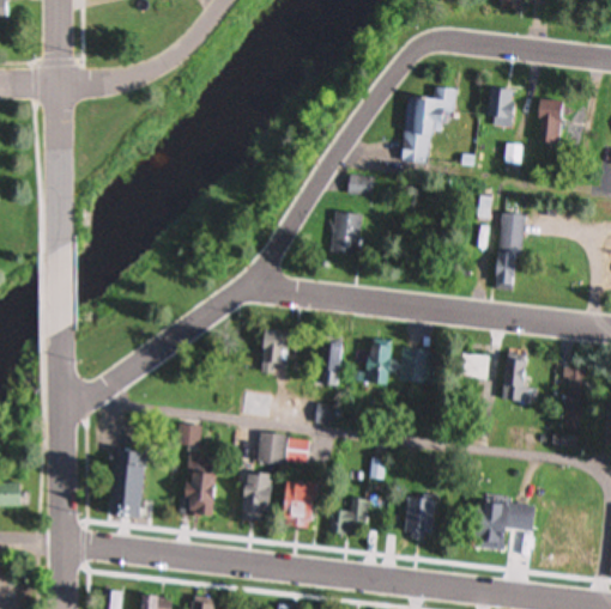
[(454,114),(457,89),(435,86),(434,98),(411,96),(405,160),(429,163),(433,129),(443,129),(445,113),(454,114)]
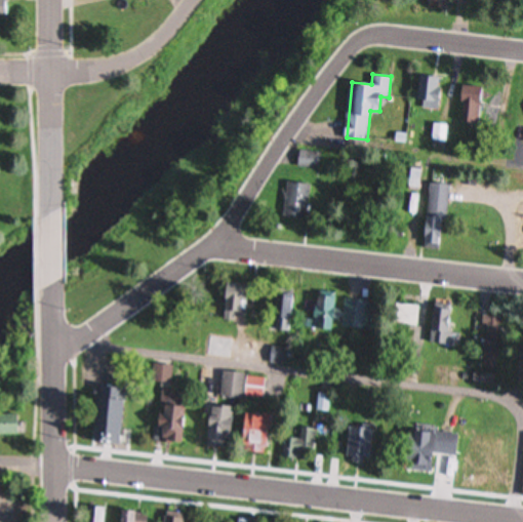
[(423,107),(445,107),(445,76),(423,76),(423,107)]
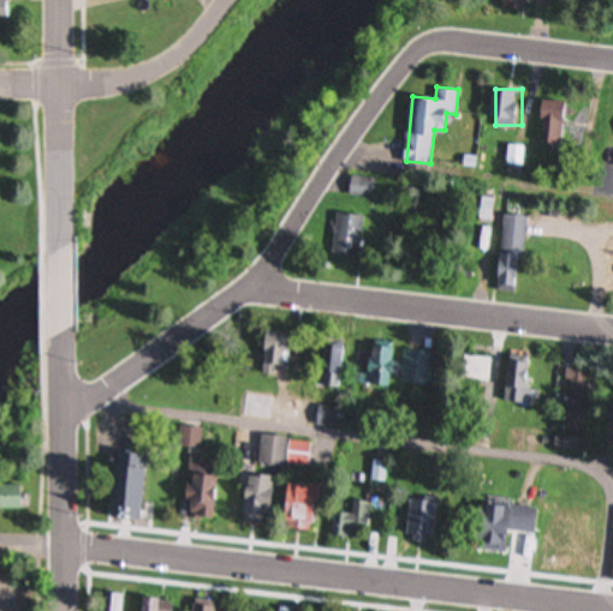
[(565,145),(570,100),(539,96),(537,115),(547,117),(545,144),(565,145)]
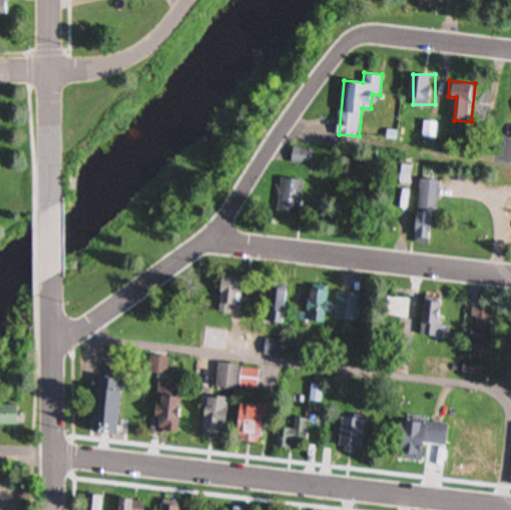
[(293,162),(313,162),(313,146),(293,146),(293,162)]
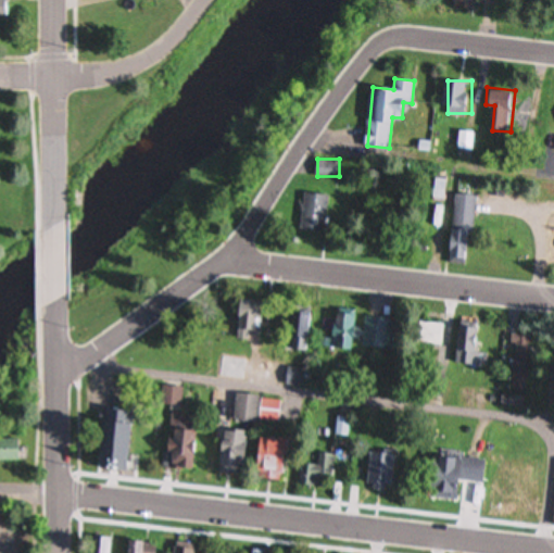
[(326,231),(330,195),(305,191),(300,228),(326,231)]
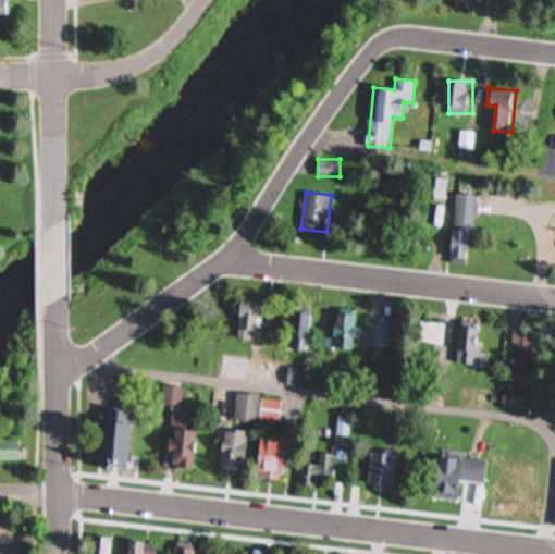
[(472,263),(476,194),(454,193),(451,262),(472,263)]
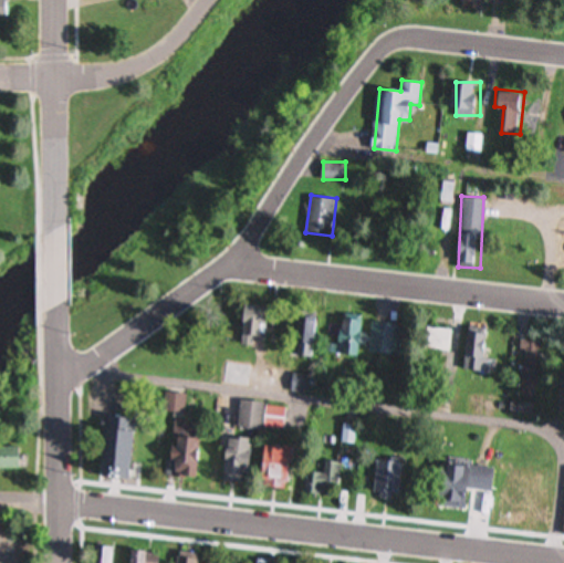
[(264,305),(241,305),(241,345),(264,345),(264,305)]
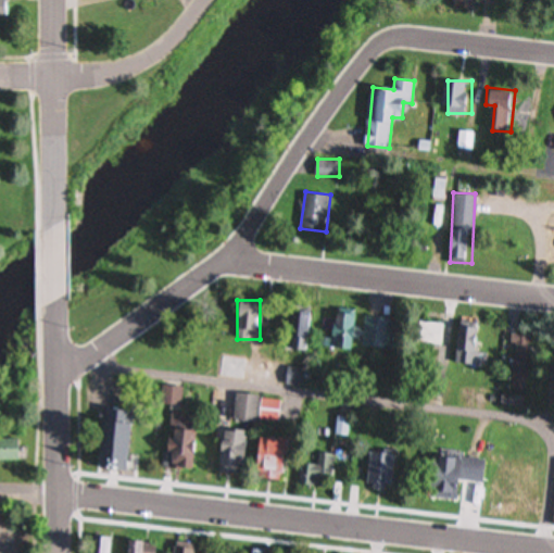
[(291,350),(310,352),(315,310),(296,306),(291,350)]
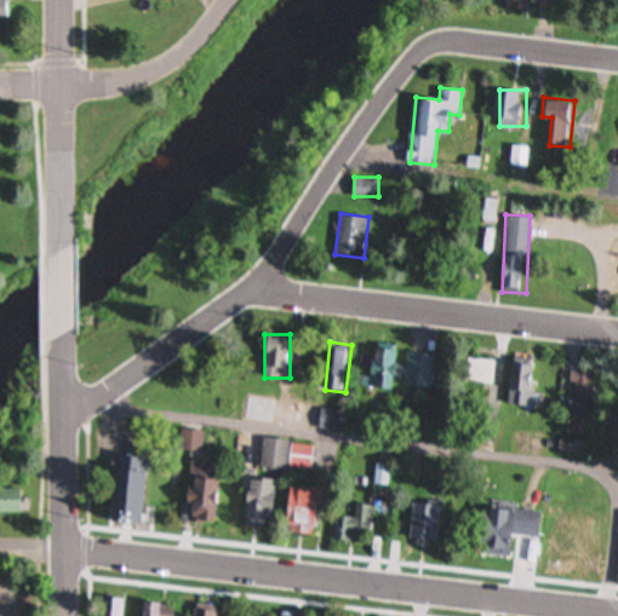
[(366,387),(396,390),(400,345),(371,343),(366,387)]
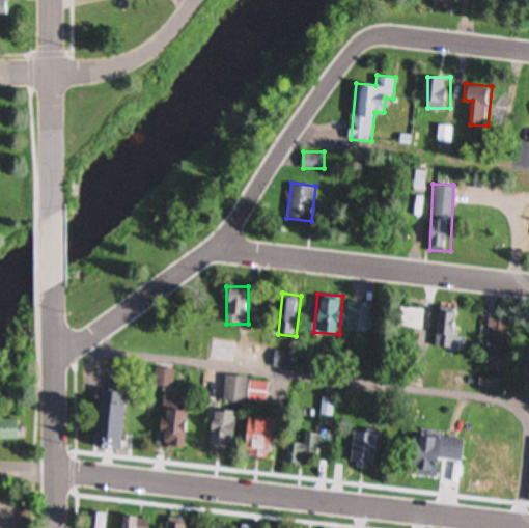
[(349,333),(370,333),(370,301),(349,301),(349,333)]
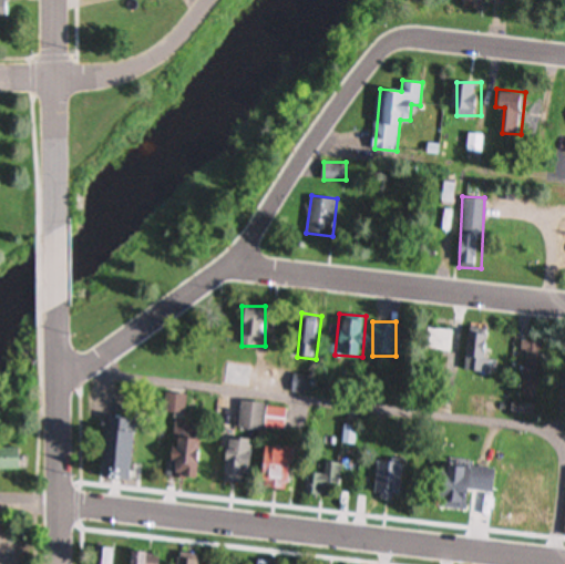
[(427,349),(451,351),(453,328),(429,326),(427,349)]
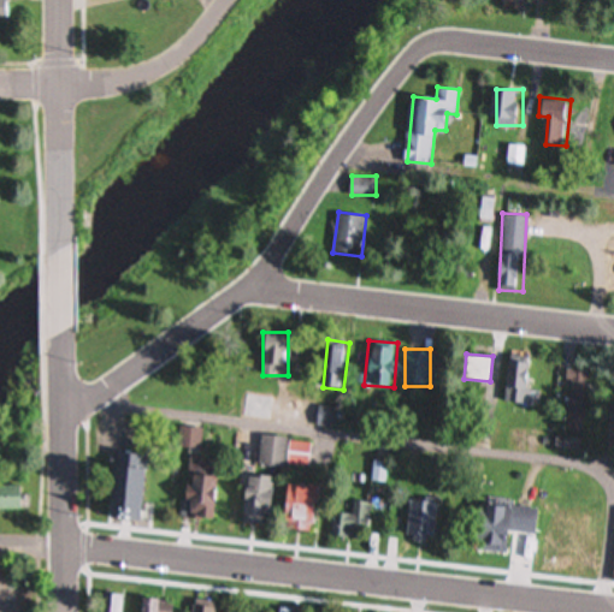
[(509,402),(532,402),(532,355),(509,355),(509,402)]
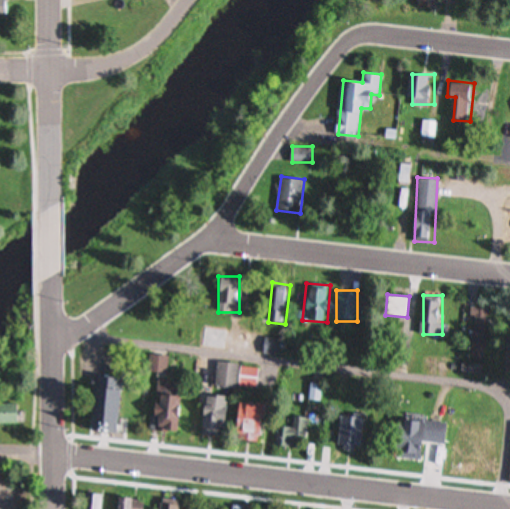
[(228,328),(201,328),(201,347),(228,347),(228,328)]
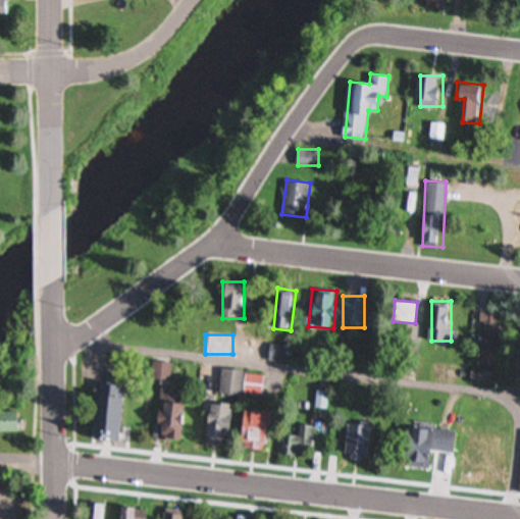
[(266,372),(221,369),(220,394),(264,396),(266,372)]
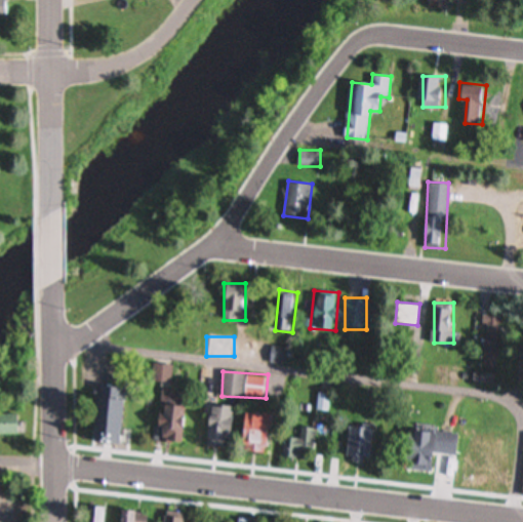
[(127,387),(122,444),(99,441),(105,385),(127,387)]
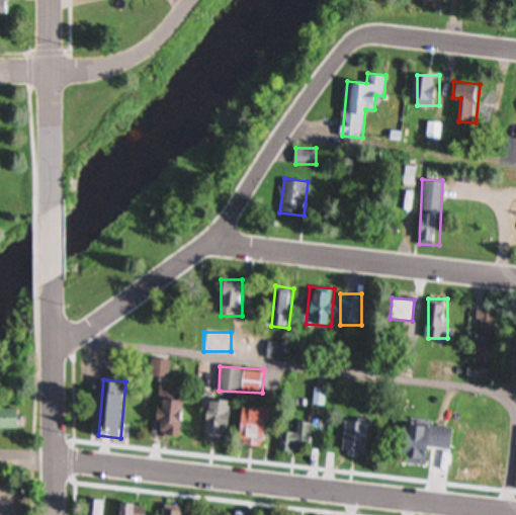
[(152,433),(181,436),(185,387),(156,383),(152,433)]
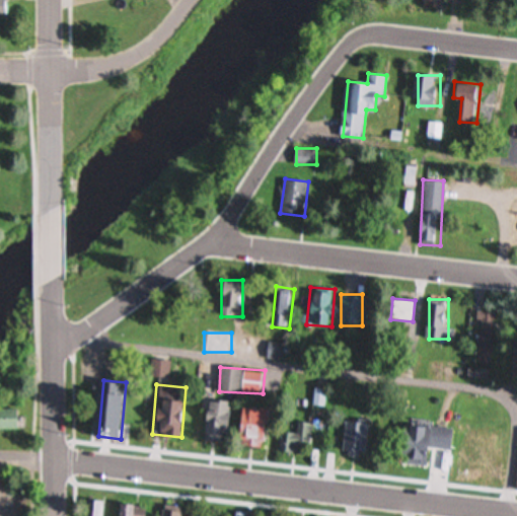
[(205,440),(229,442),(231,401),(207,400),(205,440)]
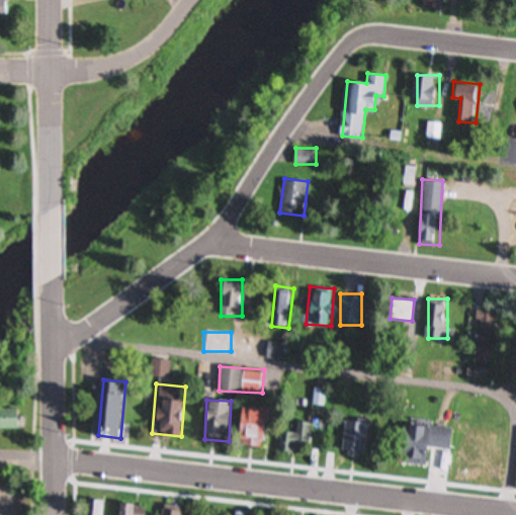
[(0,427),(17,427),(17,408),(0,407),(0,427)]
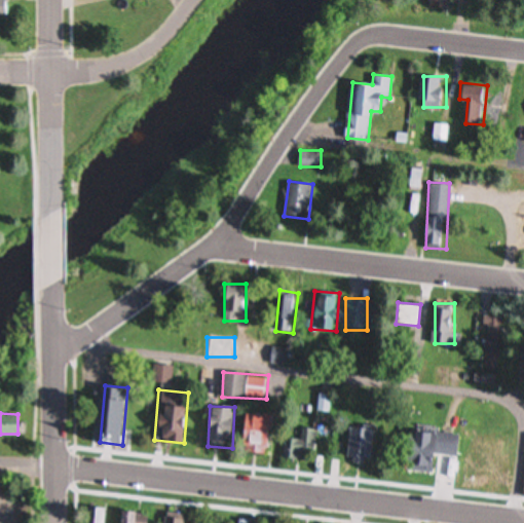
[(240,452),(269,453),(270,416),(242,415),(240,452)]
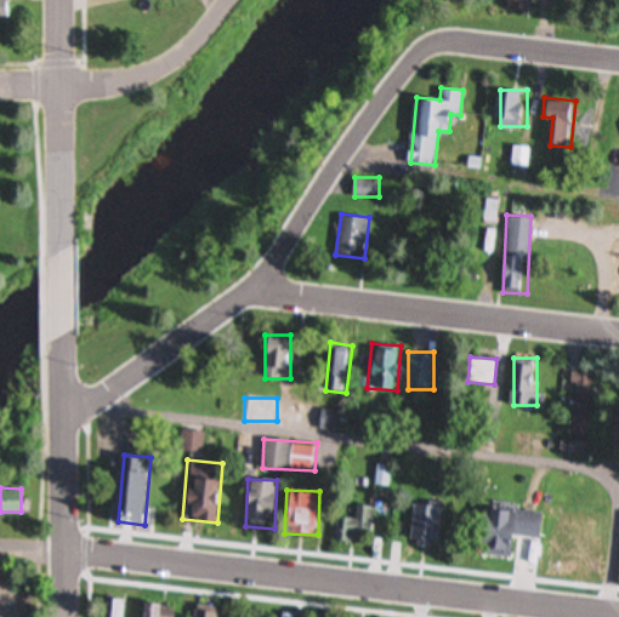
[(414,502),(412,544),(442,547),(444,504),(414,502)]
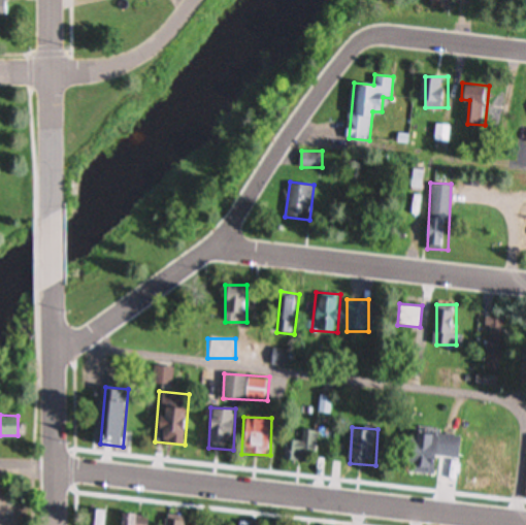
[(303,439),(291,439),(290,460),(306,461),(306,452),(319,453),(320,430),(303,429),(303,439)]
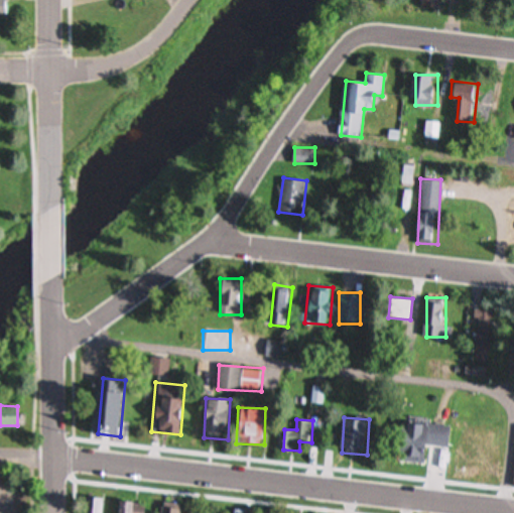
[(428,444),(452,445),(452,425),(399,422),(397,461),(427,462),(428,444)]
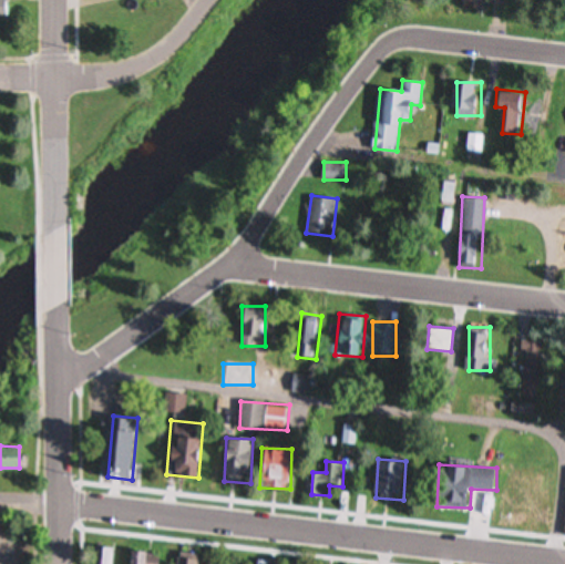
[(530,496),(500,496),(500,525),(530,525),(530,496)]
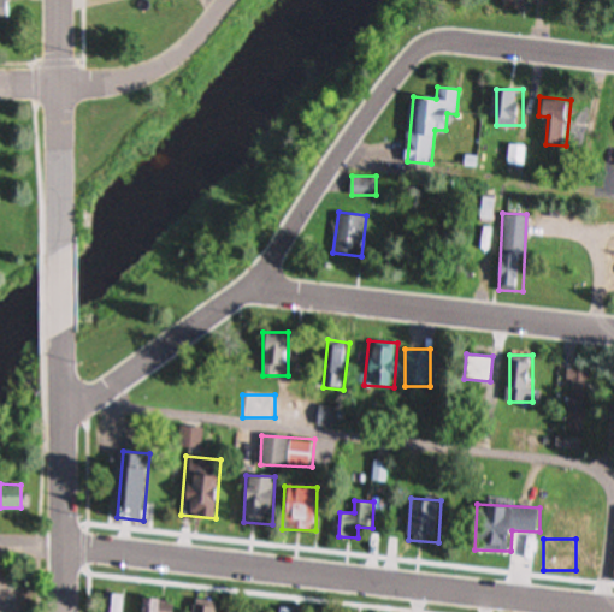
[(106,611),(124,611),(125,594),(106,594),(106,611)]
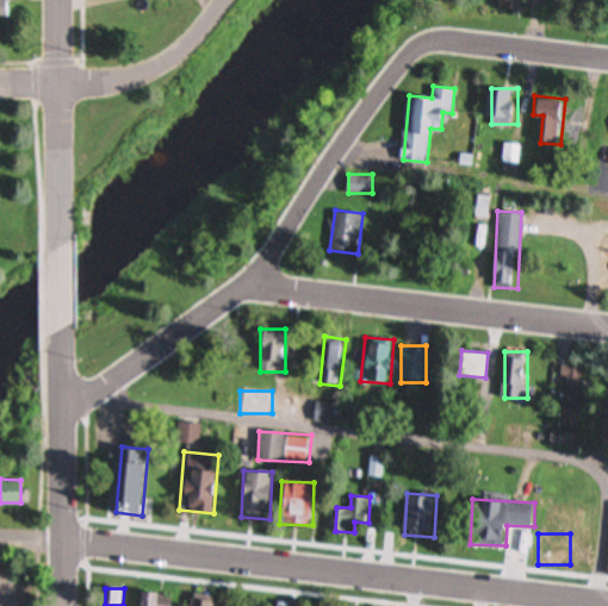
[(213,605),(216,594),(193,592),(191,605),(213,605)]
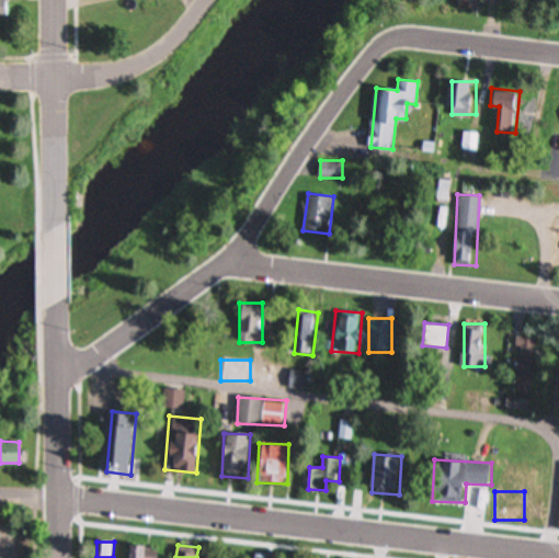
[(158,557),(159,546),(129,546),(128,557),(158,557)]
